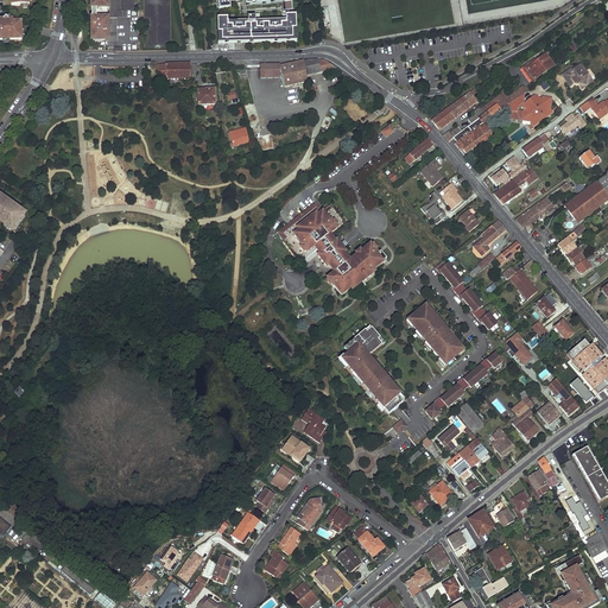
[(90,0),(90,10),(93,10),(92,17),(90,17),(90,38),(93,38),(93,39),(94,40),(95,40),(97,42),(99,42),(101,42),(102,40),(103,40),(105,39),(106,38),(108,38),(108,18),(106,18),(106,10),(108,10),(108,0),(90,0)]
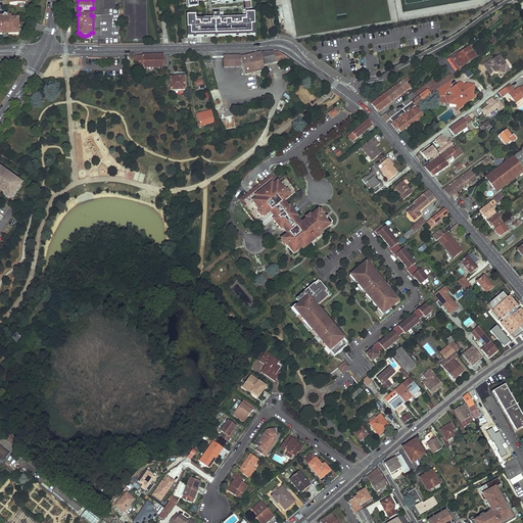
[(186,0),(187,8),(197,7),(196,1),(196,0),(186,0)]
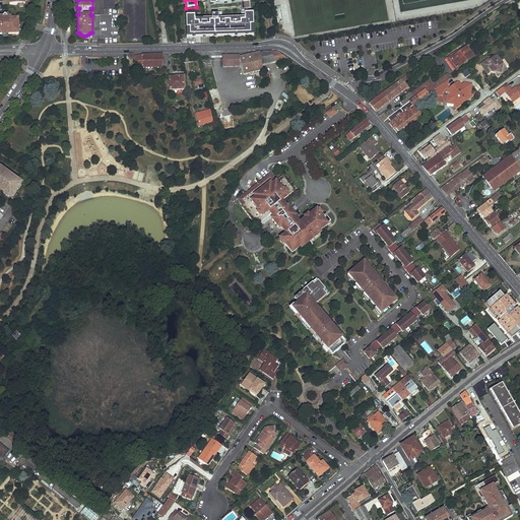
[(187,16),(188,39),(255,36),(254,13),(249,13),(249,9),(251,9),(250,0),(210,0),(211,2),(210,2),(211,5),(242,2),(243,13),(245,13),(246,18),(223,19),(222,12),(212,12),(213,19),(196,20),(196,16),(187,16)]
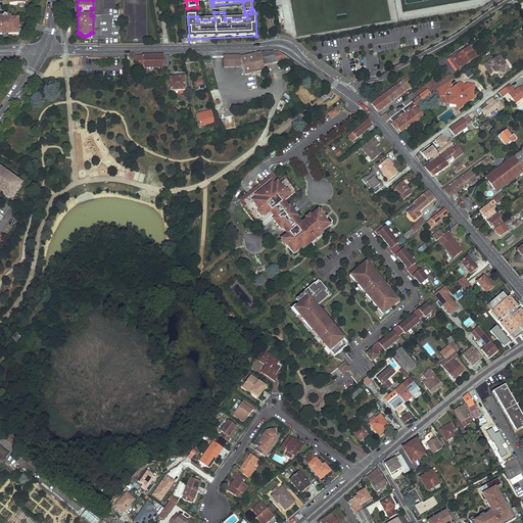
[(0,35),(1,36),(19,35),(18,19),(11,19),(11,17),(8,17),(5,15),(3,18),(0,18),(0,21),(0,20),(0,35)]
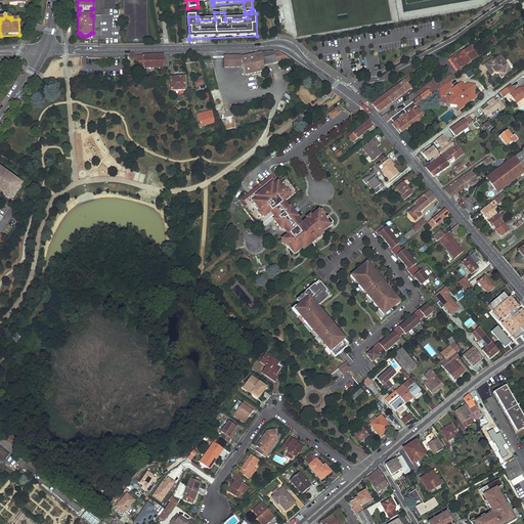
[(450,58),(460,70),(477,56),(469,46),(450,58)]
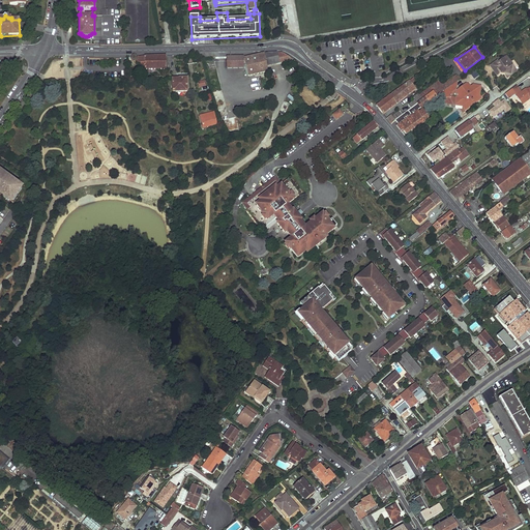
[(247,76),(268,71),(266,65),(264,54),(243,58),(247,76)]
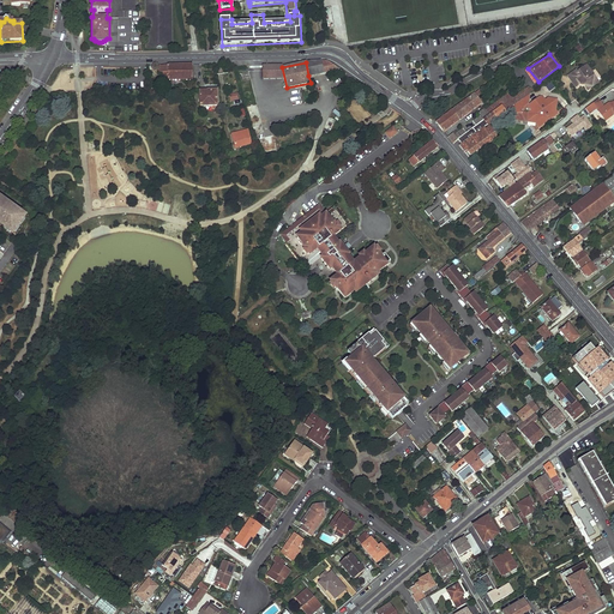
[(306,62),(308,76),(337,70),(327,62),(306,62)]
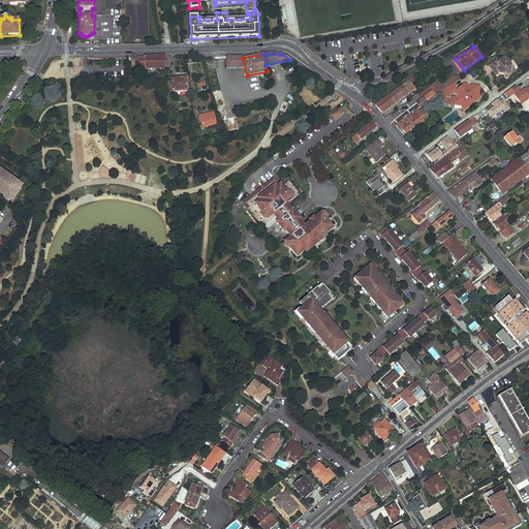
[(166,56),(137,57),(137,61),(138,61),(138,62),(141,62),(141,69),(166,68),(166,56)]
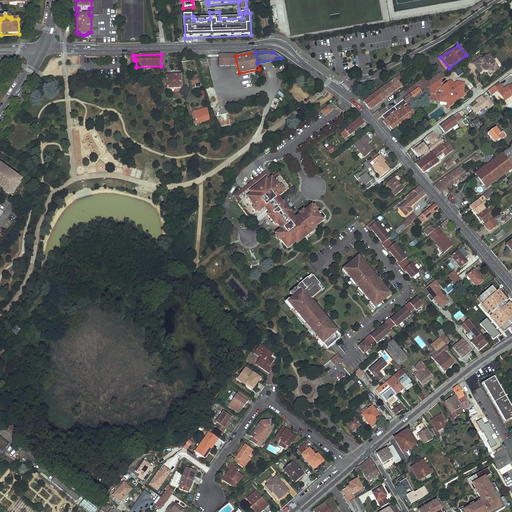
[(218,66),(235,66),(235,54),(218,55),(218,66)]
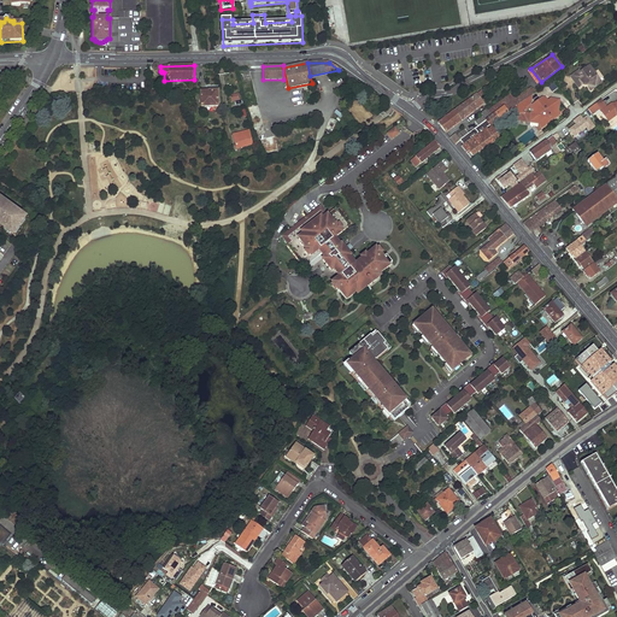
[(570,76),(579,88),(585,83),(587,84),(588,87),(593,86),(594,88),(601,83),(601,81),(589,65),(583,69),(585,71),(582,74),(579,70),(570,76)]
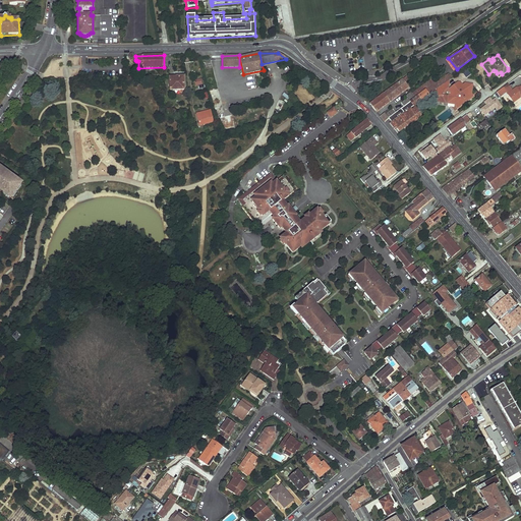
[(447,80),(445,76),(442,78),(435,83),(427,89),(430,93),(432,92),(442,85),(447,80)]
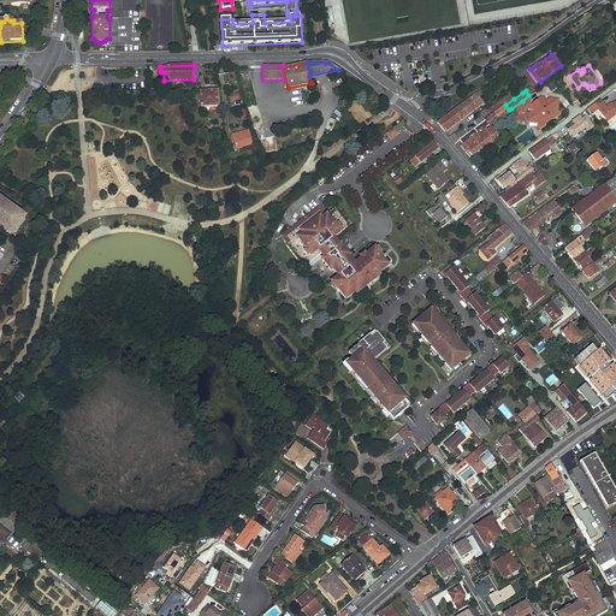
[(201,94),(201,108),(218,108),(218,93),(201,94)]
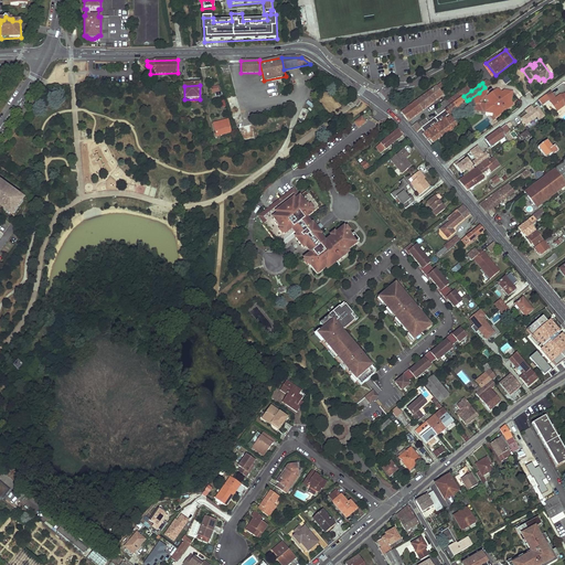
[(471,91),(468,86),(447,102),(450,106),(452,105),(462,97),(466,102),(467,100),(464,96),(471,91)]
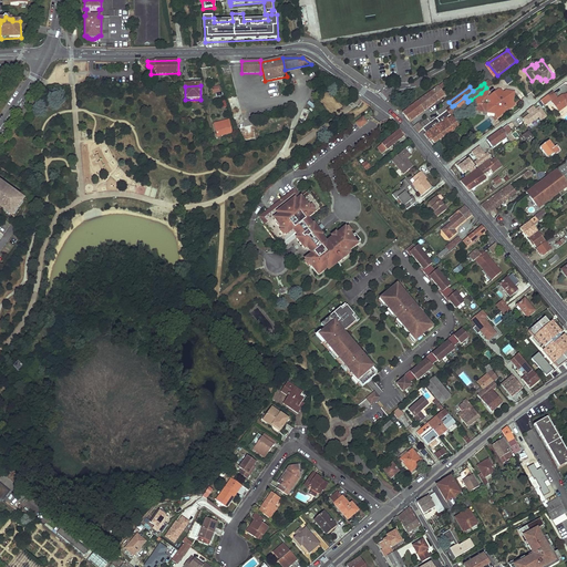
[(486,88),(481,93),(483,96),(481,99),(483,102),(487,99),(490,86),(486,88)]
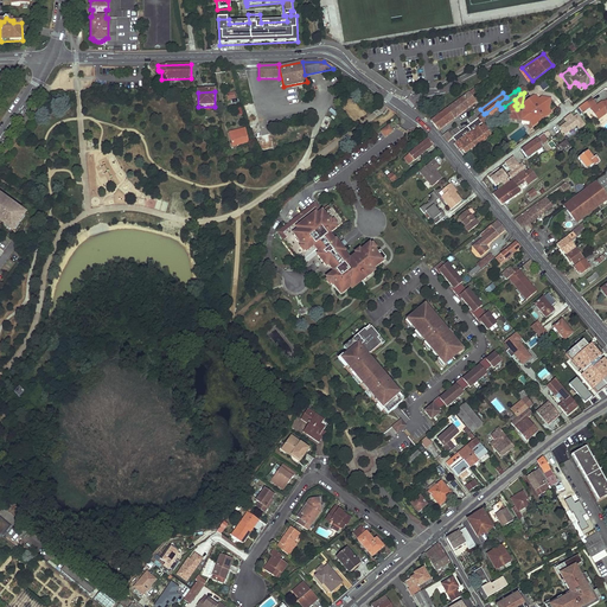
[(430,121),(438,131),(470,107),(470,106),(474,102),(471,97),(468,94),(430,121)]
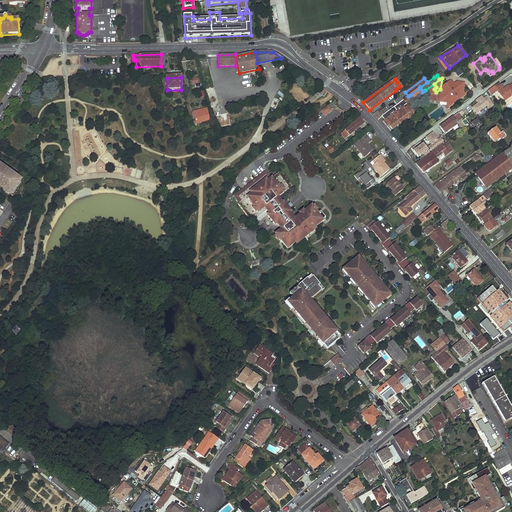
[(442,94),(441,101),(447,102),(451,106),(459,99),(458,97),(463,92),(464,84),(458,83),(455,85),(453,82),(444,81),(442,90),(445,92),(442,94)]
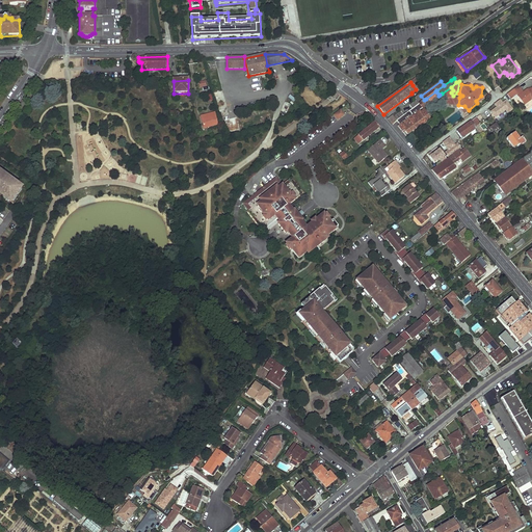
[(524,92),(520,86),(507,95),(510,99),(516,95),(523,103),(531,98),(531,97),(531,88),(528,89),(524,92)]
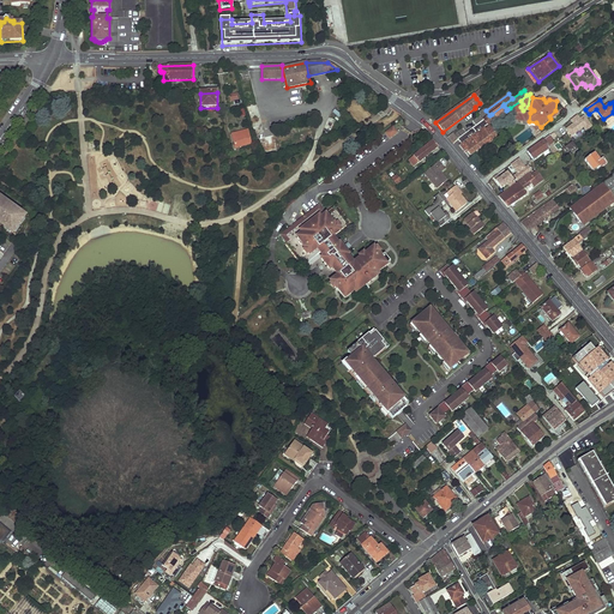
[(521,101),(510,108),(516,115),(518,114),(521,114),(521,112),(523,110),(521,107),(523,104),(521,101)]
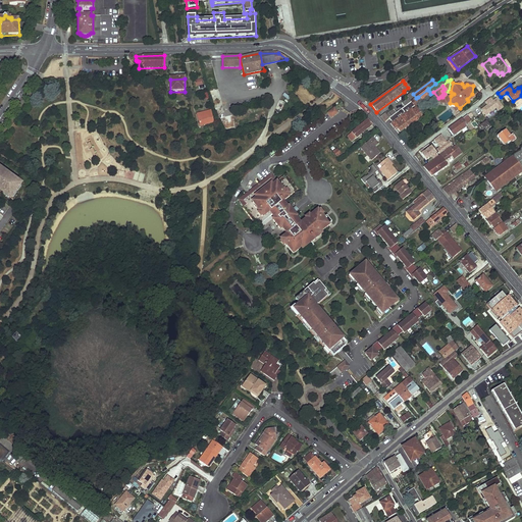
[(427,90),(418,97),(422,102),(431,95),(430,94),(427,90)]
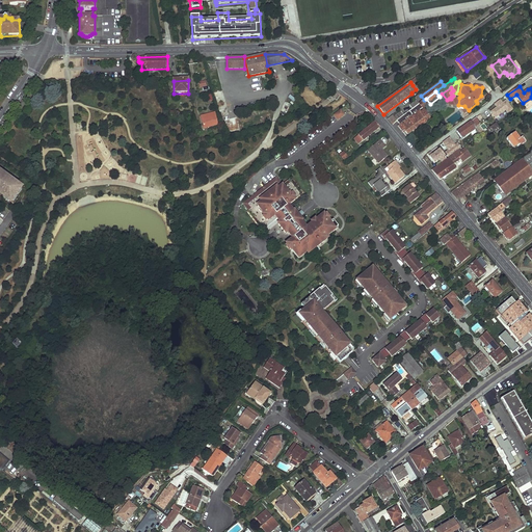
[(409,106),(413,109),(424,100),(421,96),(420,95),(416,98),(417,100),(409,106)]
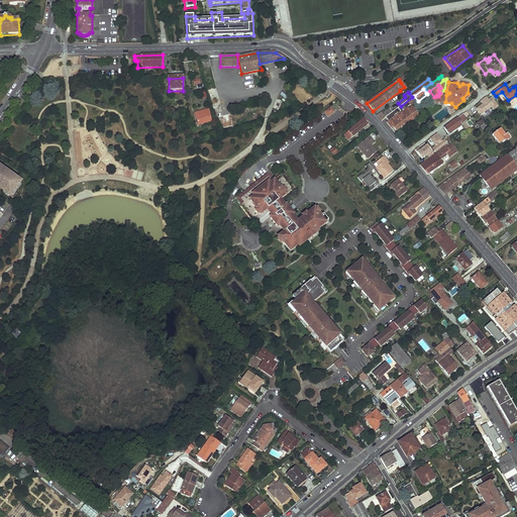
[(387,122),(392,128),(394,127),(397,130),(408,123),(409,124),(419,116),(413,107),(410,110),(408,108),(412,105),(413,106),(418,101),(414,96),(412,97),(401,106),(393,112),(386,117),(389,121),(387,122)]
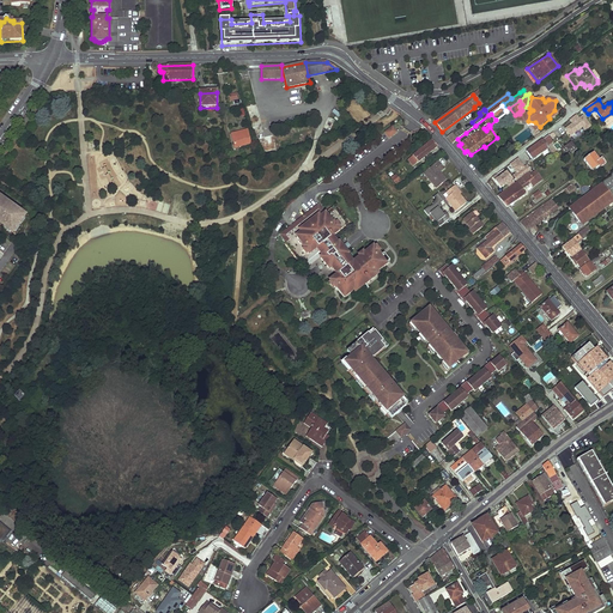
[(553,133),(556,137),(564,131),(568,135),(572,131),(568,123),(553,133)]
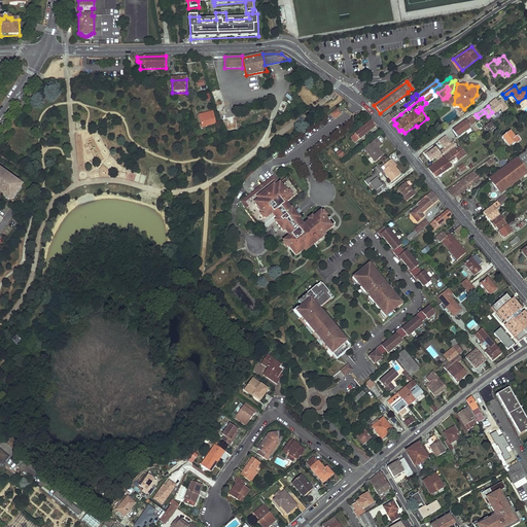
[(341,113),(338,109),(331,114),(335,118),(341,113)]
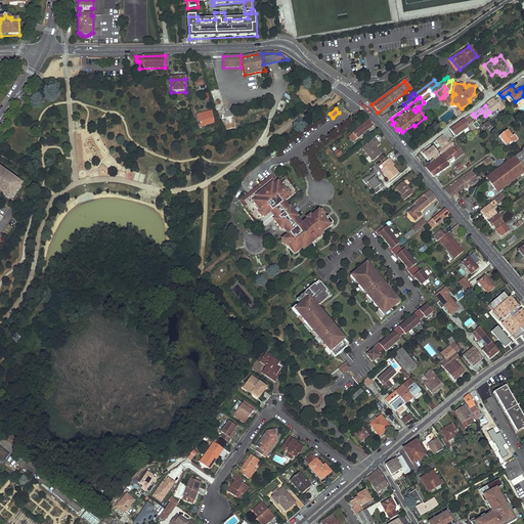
[(199,115),(202,126),(214,122),(211,111),(199,115)]
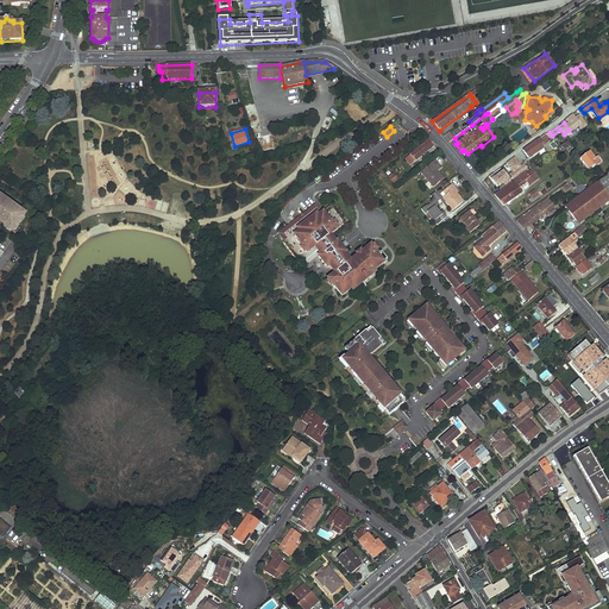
[(451,133),(454,138),(463,132),(458,129),(451,133)]
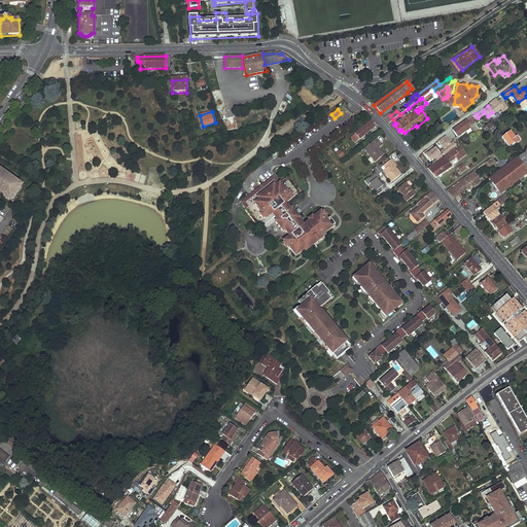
[(478,117),(481,121),(488,116),(485,112),(478,117)]
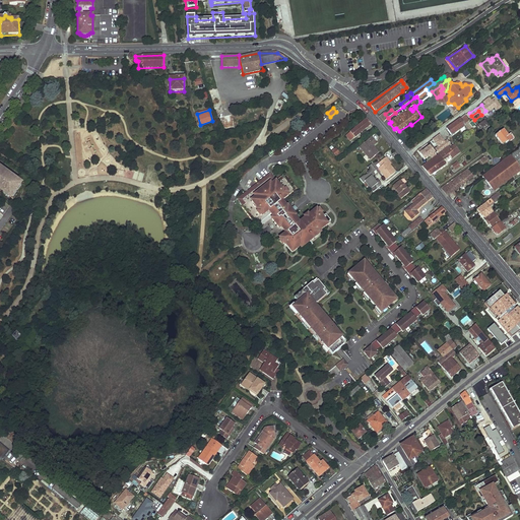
[(379,117),(384,122),(388,118),(384,113),(383,114),(381,115),(379,117)]
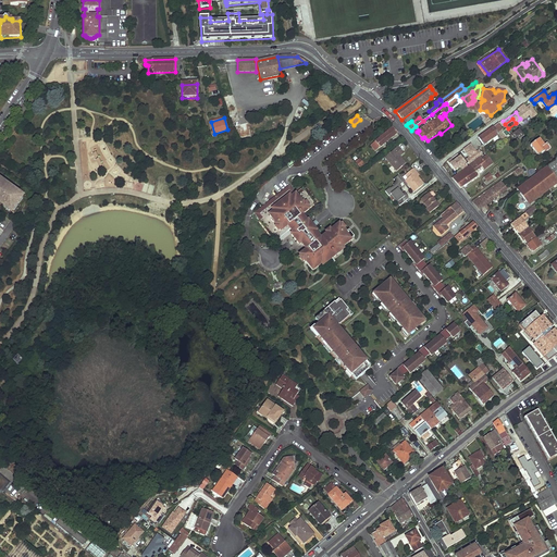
[(480,139),(484,146),(489,141),(495,137),(497,135),(497,134),(503,131),(497,124),(494,127),(494,128),(480,139)]
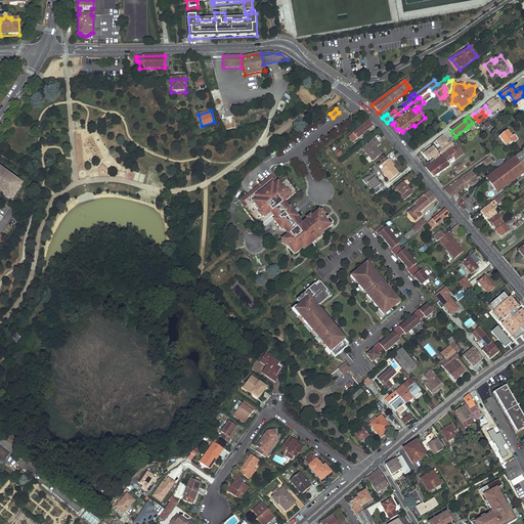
[(375,125),(369,120),(349,137),(353,142),(375,125)]
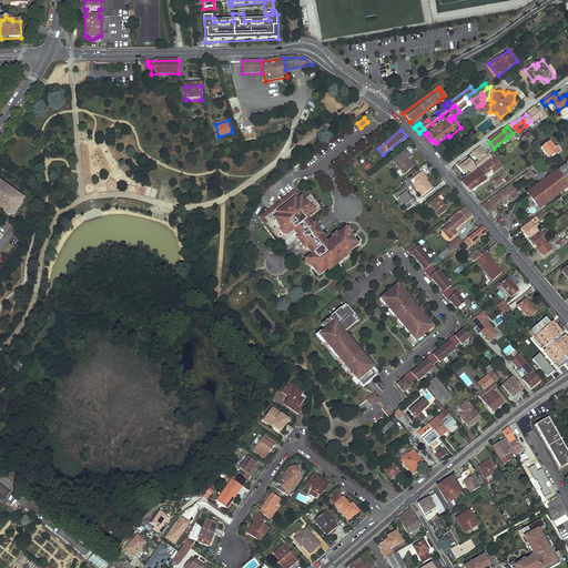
[(529,132),(518,140),(521,145),(534,138),(529,132)]
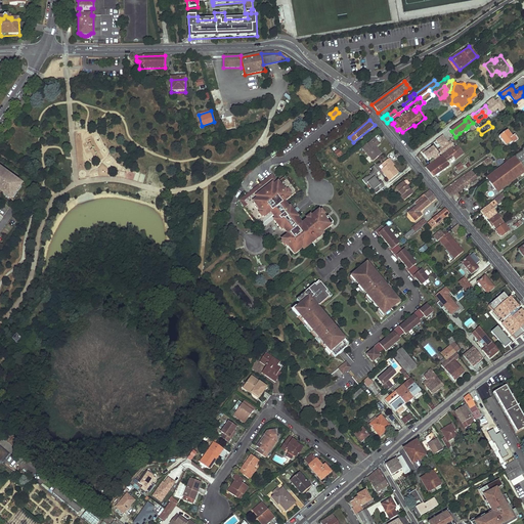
[(499,137),(507,146),(511,143),(512,143),(518,139),(515,134),(512,136),(508,130),(499,137)]
